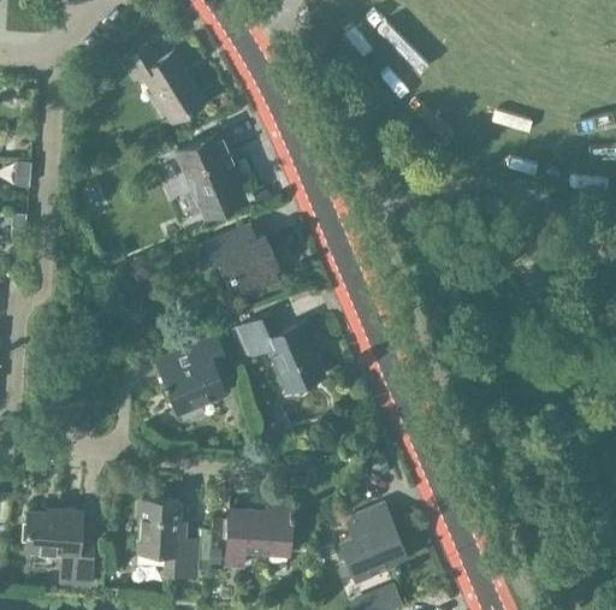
[(142,78),(154,98),(170,123),(203,102),(200,98),(175,58),(160,66),(148,47),(122,63),(135,83),(142,78)]
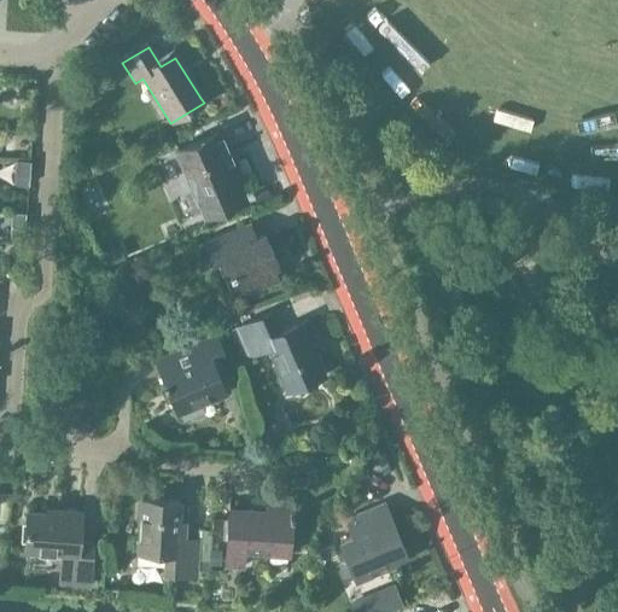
[(19,123),(19,135),(31,135),(33,127),(33,123),(19,123)]
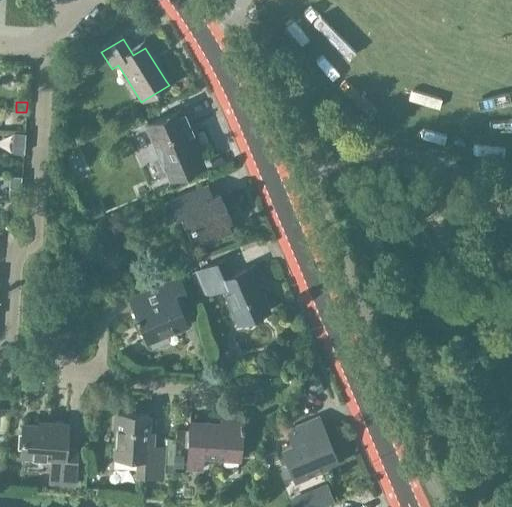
[(195,139),(184,113),(147,129),(169,182),(201,168),(190,142),(195,139)]
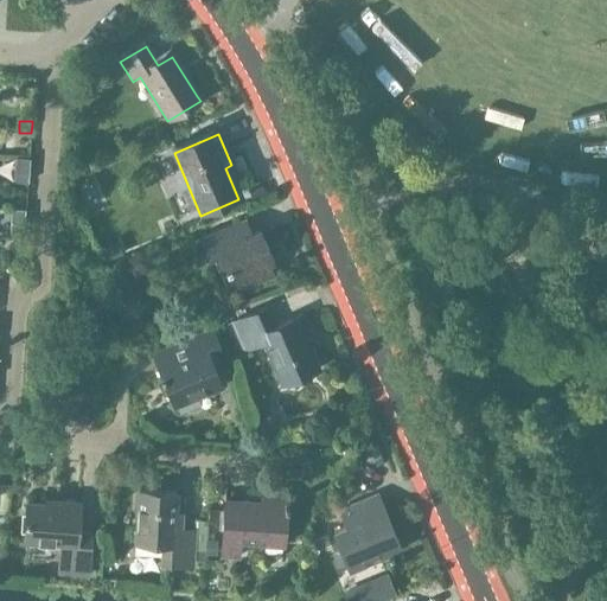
[(13,176),(13,186),(27,186),(27,177),(13,176)]
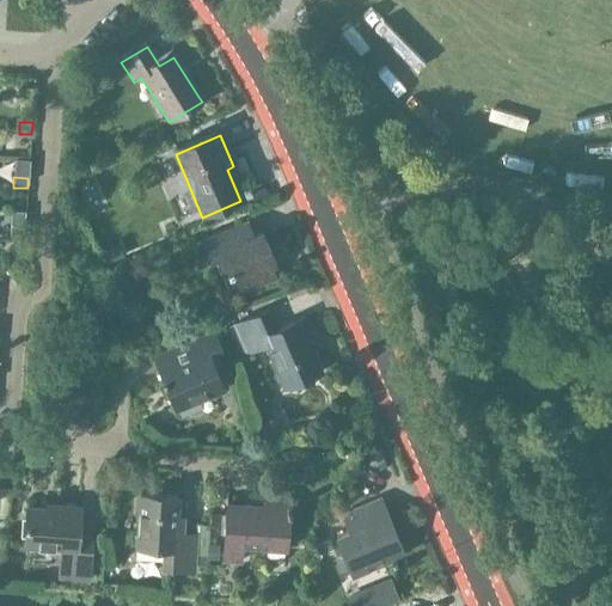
[(13,226),(12,239),(25,240),(25,230),(25,226),(13,226)]
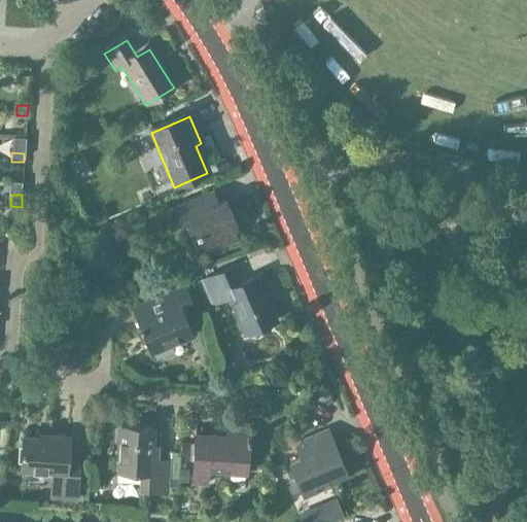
[(190,223),(197,239),(201,238),(208,255),(238,243),(234,233),(238,232),(227,209),(220,212),(212,195),(175,210),(182,227),(190,223)]
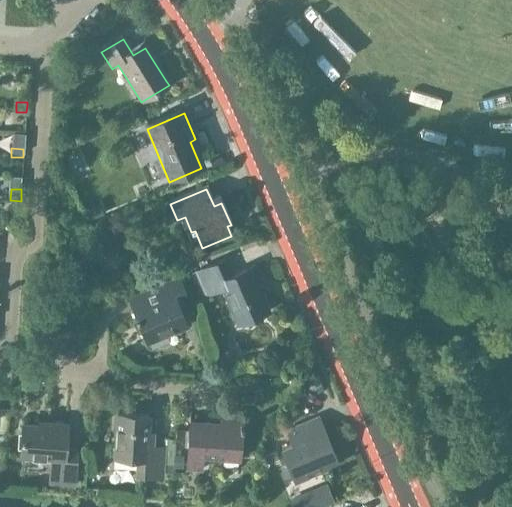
[(99,207),(84,213),(89,224),(103,218),(99,207)]
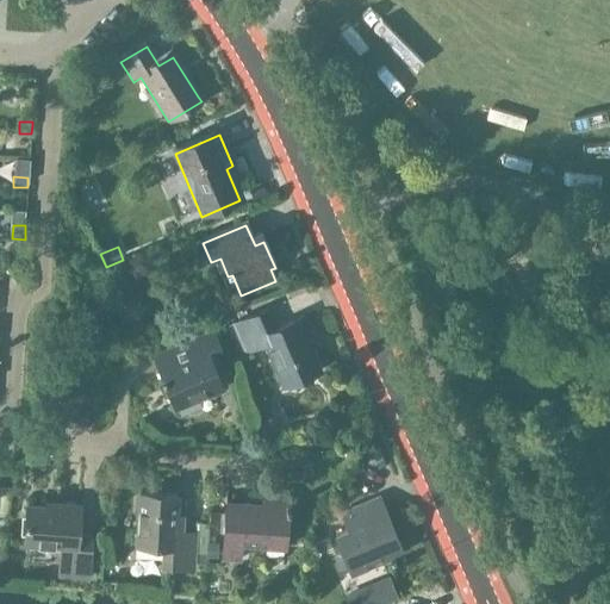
[(247,355),(266,347),(284,387),(318,372),(306,343),(312,341),(304,321),(277,332),(268,315),(236,329),(247,355)]
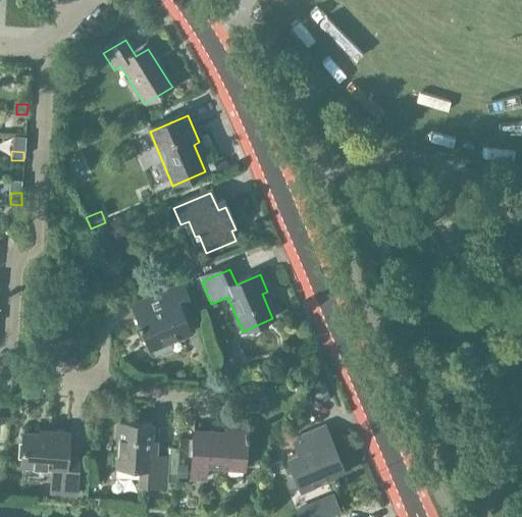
[(156,315),(138,323),(150,353),(191,335),(178,307),(189,303),(183,289),(150,302),(156,315)]
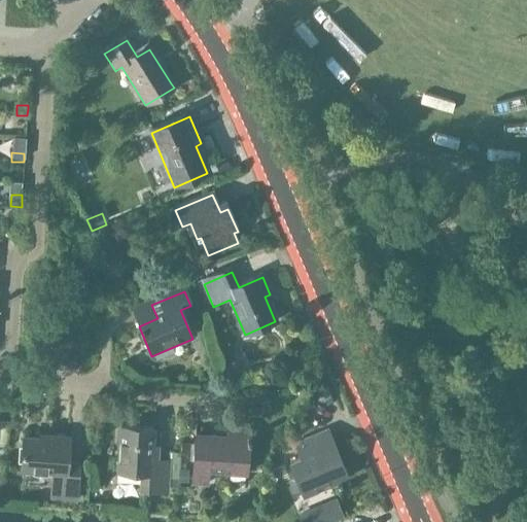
[(103,414),(102,425),(114,426),(115,415),(103,414)]
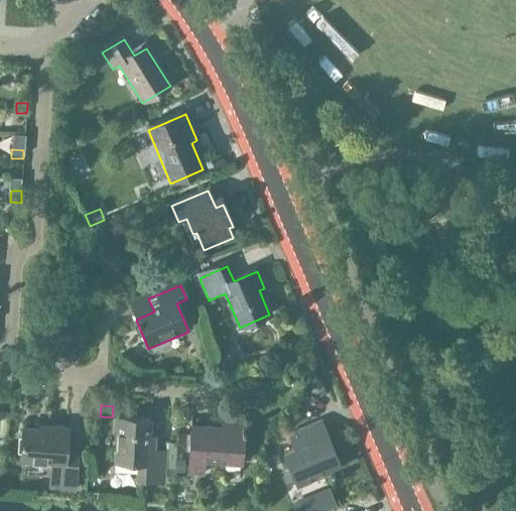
[(191,428),(188,477),(205,478),(205,464),(241,466),(243,436),(245,436),(246,422),(223,420),(222,430),(191,428)]
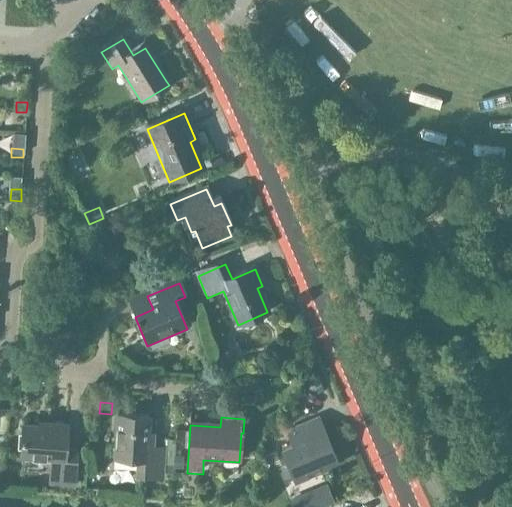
[(115,461),(137,463),(136,480),(163,481),(165,451),(153,451),(153,446),(147,446),(149,419),(117,418),(115,461)]
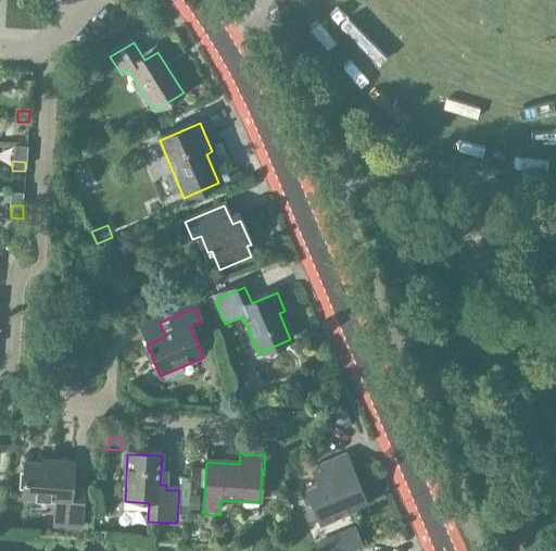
[(306,492),(318,523),(320,527),(367,508),(346,458),(312,473),(317,487),(306,492)]
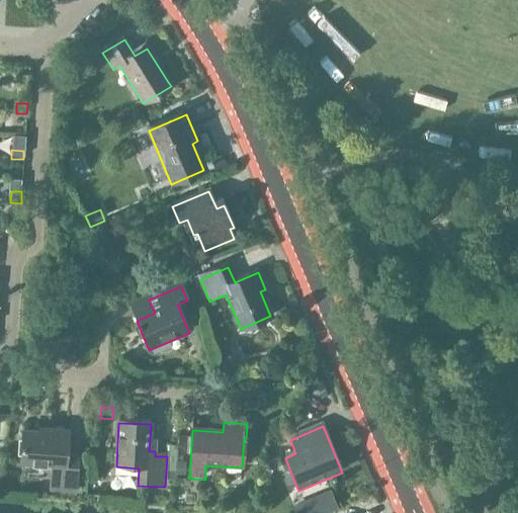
[(68,433),(51,432),(50,435),(23,433),(21,465),(52,467),(50,494),(76,496),(78,459),(66,458),(68,433)]
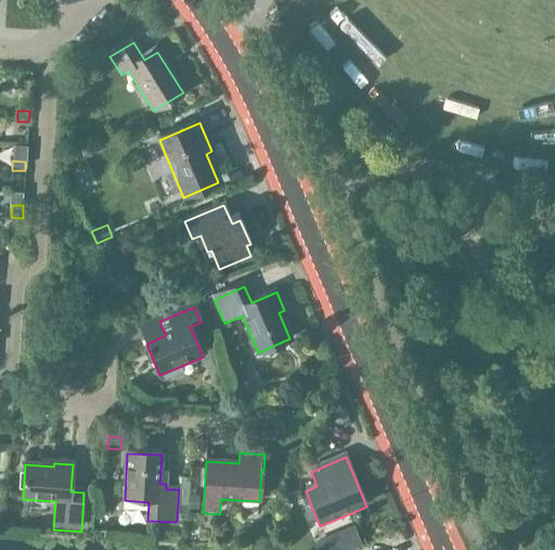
[(293,508),(298,495),(288,491),(283,503),(293,508)]
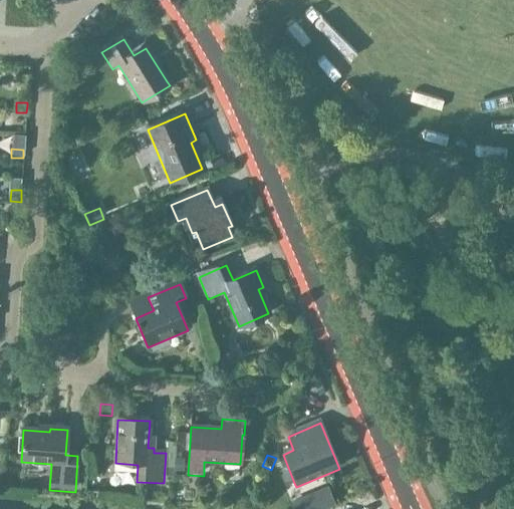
[(175,463),(174,476),(183,477),(184,463),(175,463)]
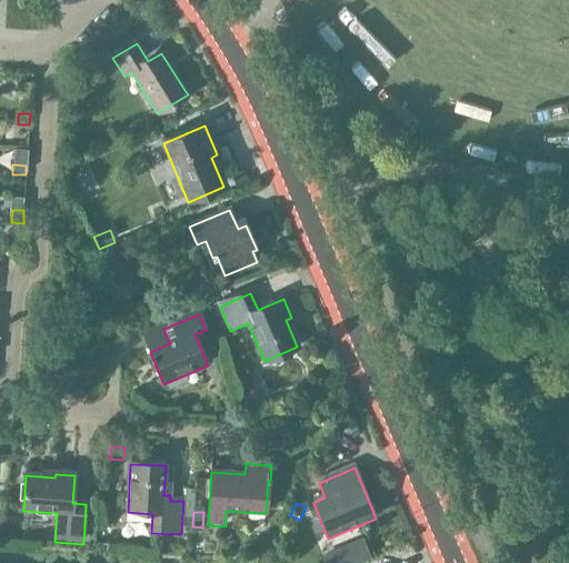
[(361,543),(340,552),(345,562),(369,562),(361,543)]
